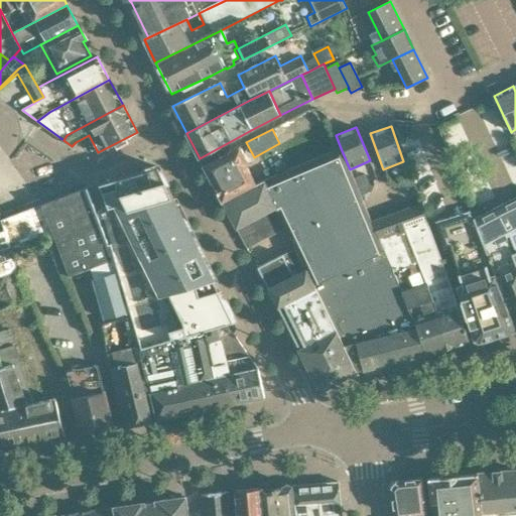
[(249,163),(252,161),(249,156),(246,157),(240,146),(203,165),(222,202),(256,183),(246,164),(247,163),(248,164),(249,163)]
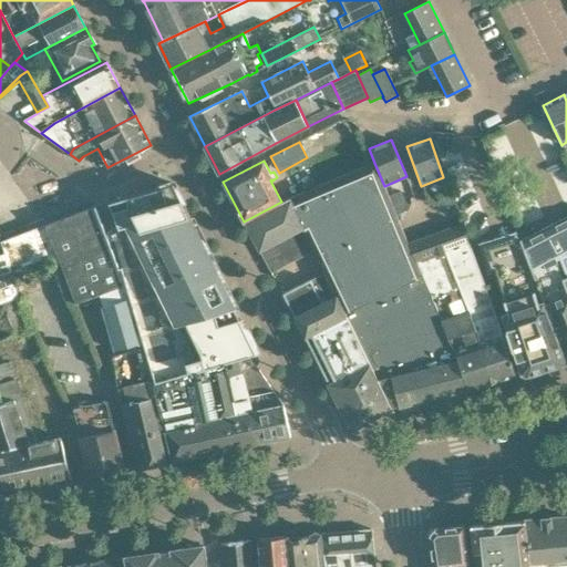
[(419,268),(409,243),(384,186),(374,163),(281,202),(244,222),(259,251),(302,228),(303,229),(305,228),(327,271),(332,282),(343,301),(368,356),(392,410),(467,391),(468,391),(455,350),(456,349),(434,301),(433,297),(419,268)]
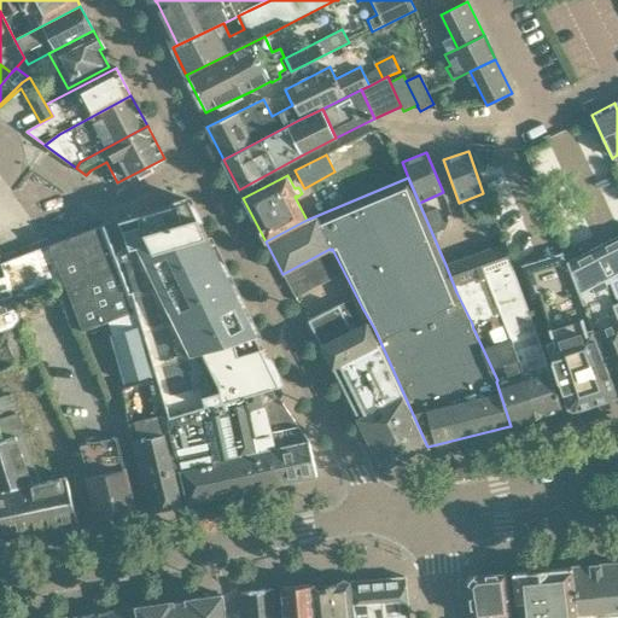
[(279,397),(279,385),(188,200),(139,215),(104,225),(129,292),(133,291),(169,418),(274,386),(279,397)]
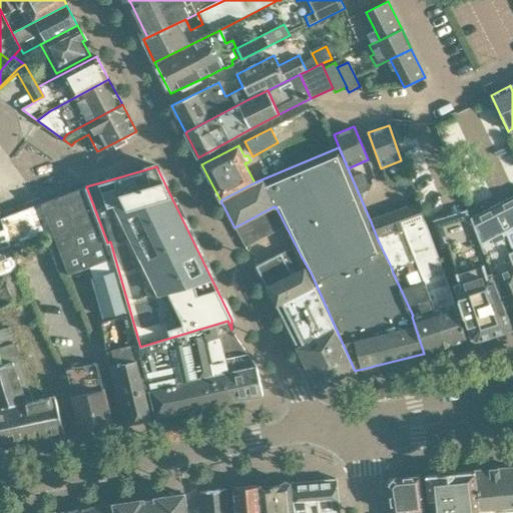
[(395,185),(399,188),(410,184),(408,176),(397,180),(395,185)]
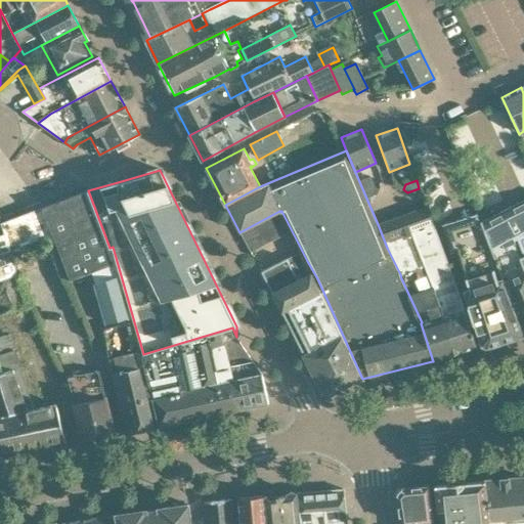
[(374,186),(363,190),(366,199),(377,193),(379,189),(374,186)]
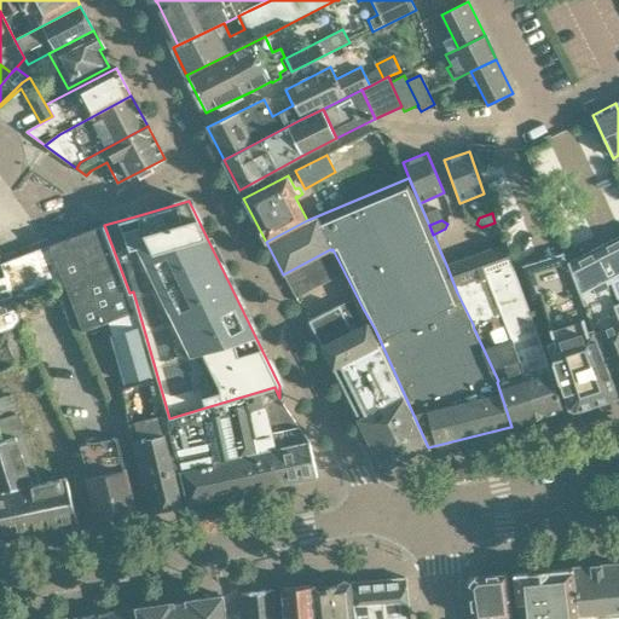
[(100,226),(51,246),(63,277),(84,331),(136,312),(134,307),(132,307),(114,261),(115,261),(100,226)]
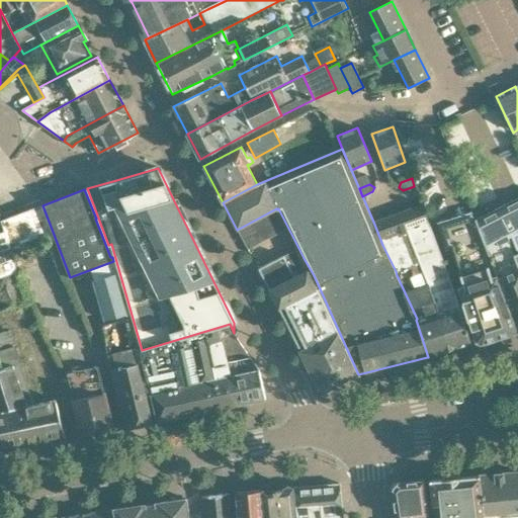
[(517,196),(476,220),(497,274),(517,328),(517,241),(517,238),(517,237),(517,196)]
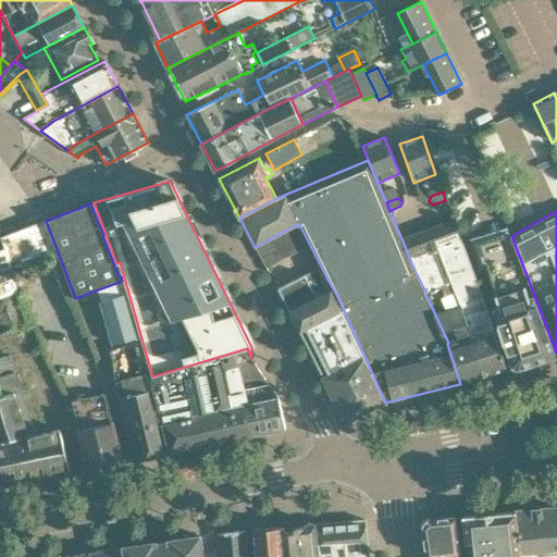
[(441,245),(460,239),(454,219),(401,238),(411,263),(425,292),(426,296),(448,343),(447,344),(460,384),(484,375),(441,245)]
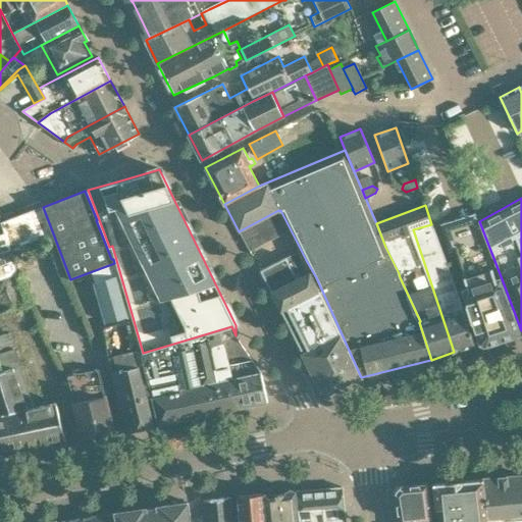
[(0,279),(18,273),(11,250),(53,233),(43,207),(1,222),(5,235),(0,236),(0,279)]
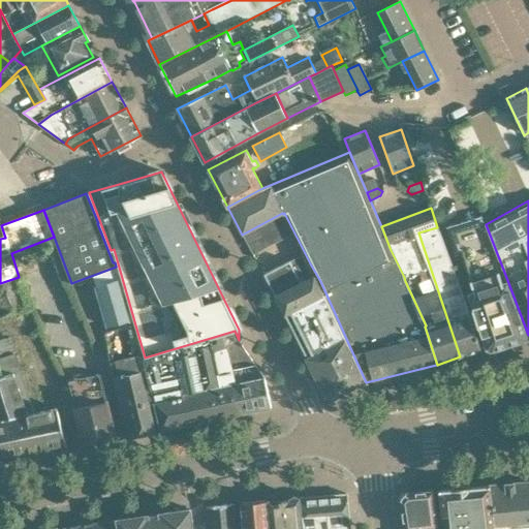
[(528,335),(507,280),(486,224),(484,225),(480,217),(446,228),(456,256),(461,254),(474,293),(467,296),(473,314),(486,348),(492,351),(528,339),(528,335)]
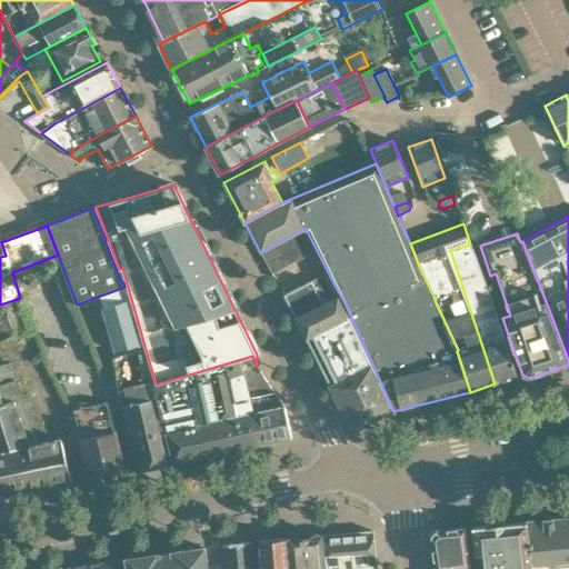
[(470,245),(450,250),(495,383),(518,377),(505,336),(498,319),(499,319),(499,318),(487,285),(473,247),(471,247),(470,245)]
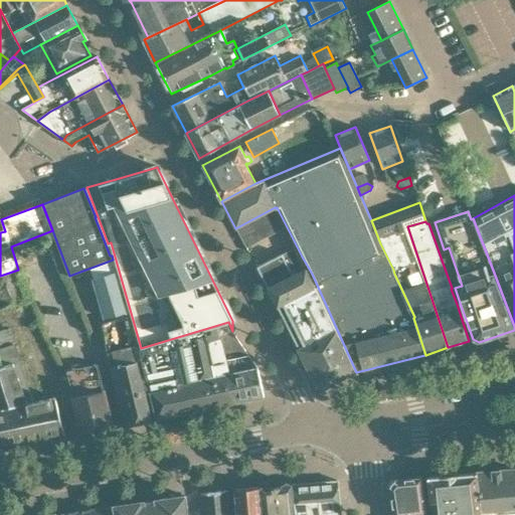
[(256,267),(317,385),(356,372),(334,323),(312,274),(302,256),(297,246),(294,248),(296,252),(285,259),(282,254),(256,267)]
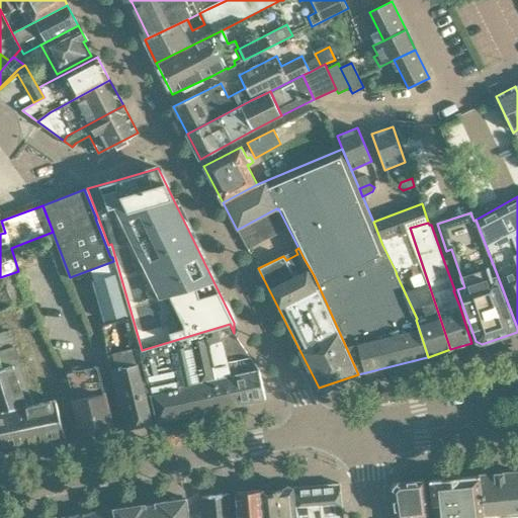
[(18,271),(0,277),(0,311),(31,299),(20,271),(18,271)]
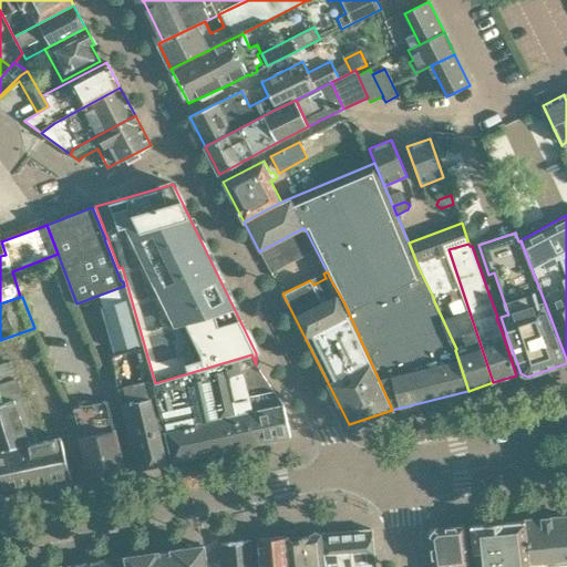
[(111,357),(115,377),(137,468),(174,461),(165,425),(156,391),(129,298),(103,306),(115,350),(116,350),(117,354),(111,357)]
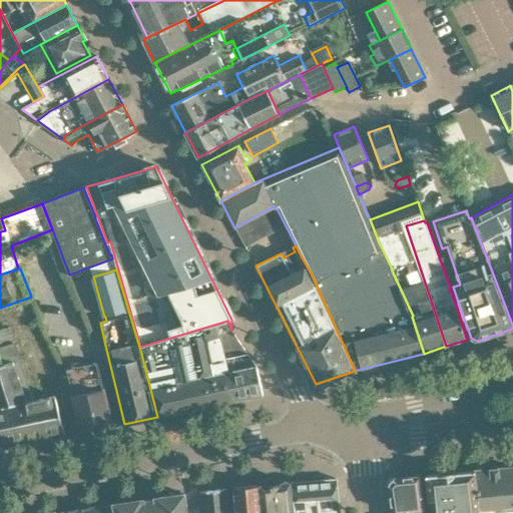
[(0,330),(0,347),(8,381),(2,383),(6,399),(15,397),(16,404),(18,404),(27,442),(64,434),(57,396),(34,402),(30,391),(31,390),(16,343),(15,343),(9,327),(0,330)]
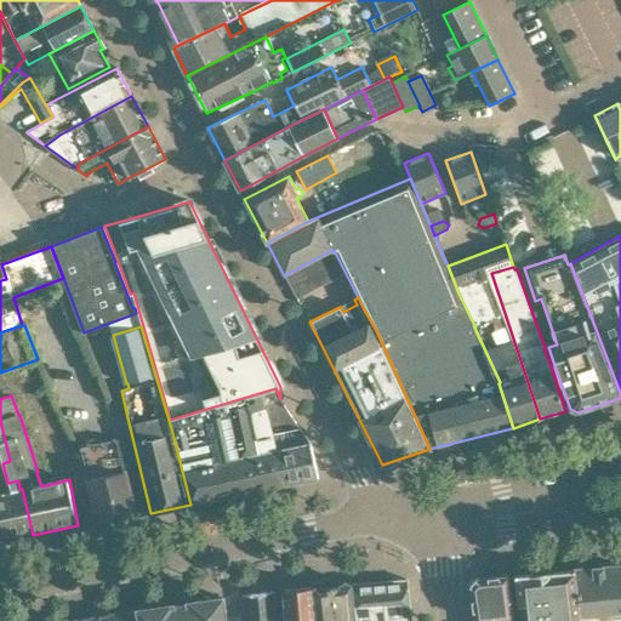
[(265,405),(269,420),(272,428),(273,434),(278,450),(275,451),(283,485),(318,478),(311,443),(280,400),(265,405)]
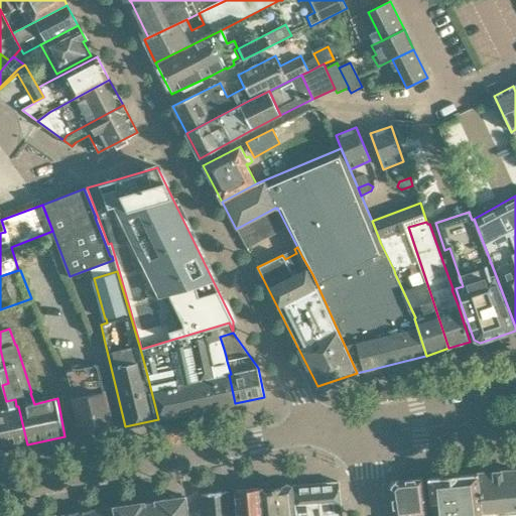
[(202,389),(208,409),(235,403),(229,375),(231,374),(227,361),(226,356),(224,349),(206,355),(203,343),(188,347),(189,349),(197,373),(202,389)]
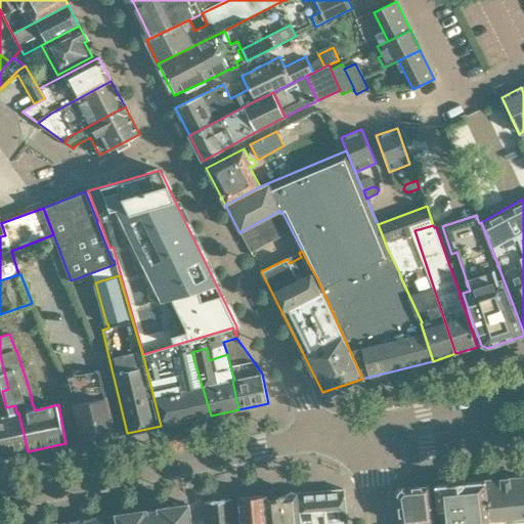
[(0,452),(1,456),(28,451),(18,412),(16,412),(15,405),(6,407),(2,391),(8,389),(0,354),(0,452)]
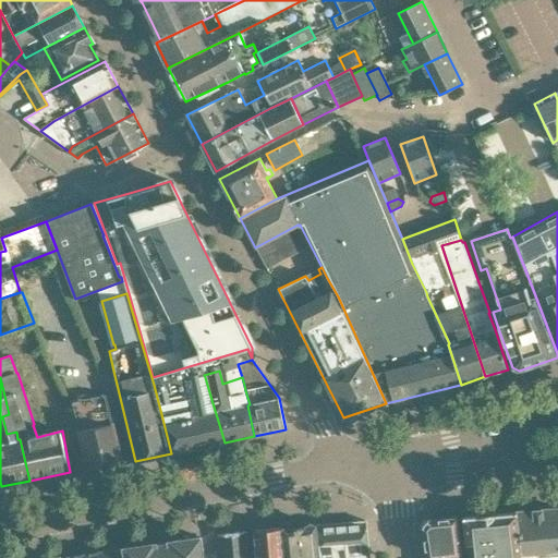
[(181,377),(154,385),(162,419),(171,453),(225,443),(218,421),(213,403),(205,377),(182,384),(181,377)]
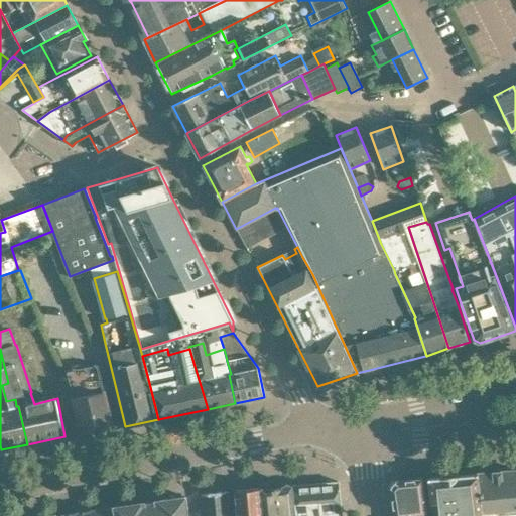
[(95,365),(76,370),(69,371),(81,433),(114,427),(99,367),(95,365)]
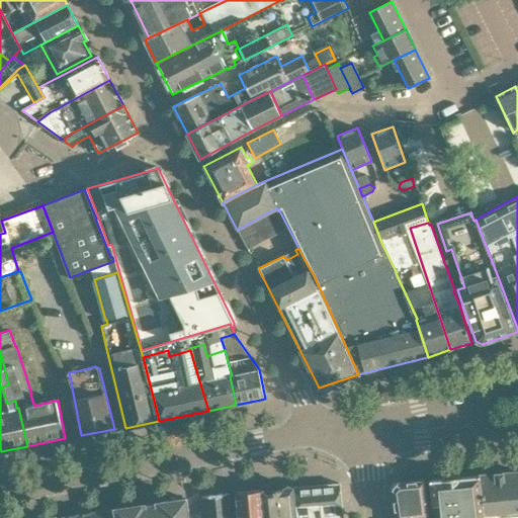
[(517,471),(479,476),(484,514),(500,512),(500,517),(517,515),(517,471)]
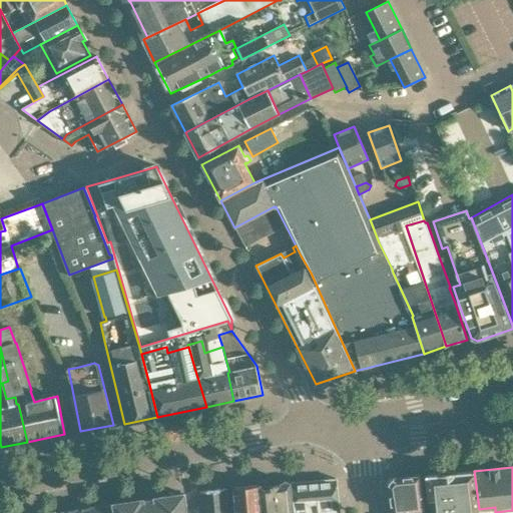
[(479,512),(479,509),(474,471),(425,476),(428,512),(479,512)]
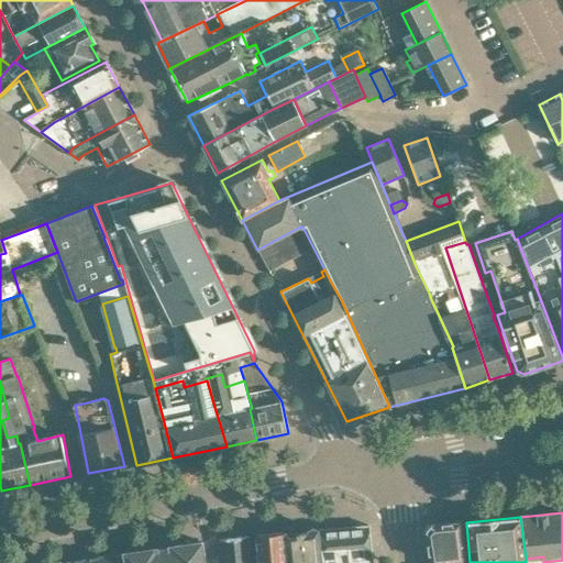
[(430,562),(464,562),(463,544),(461,522),(431,525),(426,531),(430,562)]
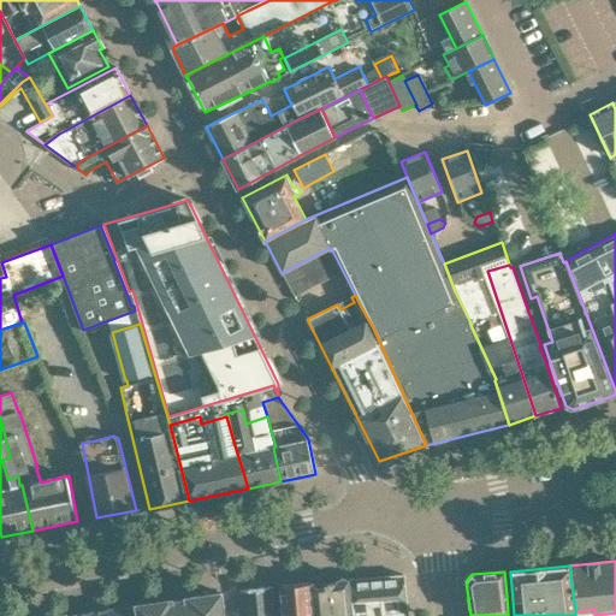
[(408,615),(403,575),(348,580),(353,615),(408,615)]
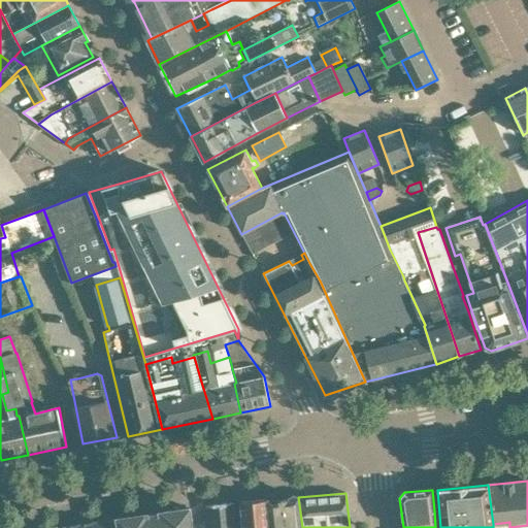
[(302,527),(298,497),(266,500),(268,527),(302,527)]
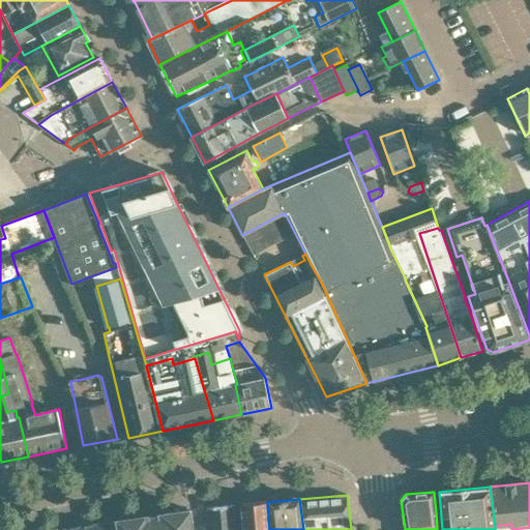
[(269,529),(267,502),(240,504),(242,529),(269,529)]
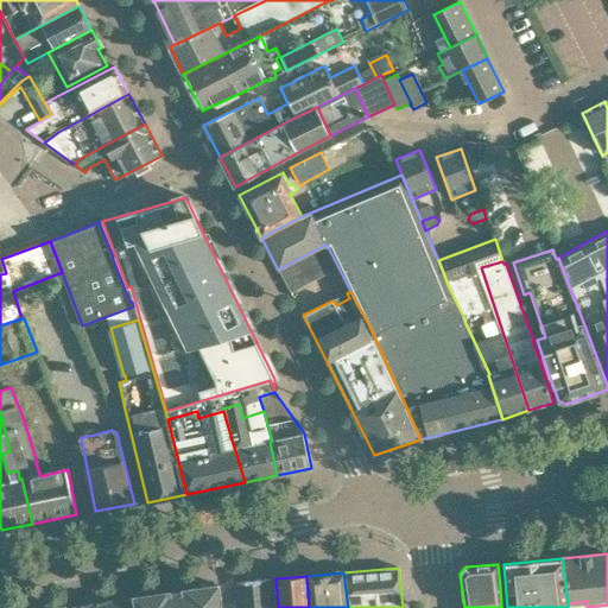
[(271,607),(268,580),(238,582),(239,607),(271,607)]
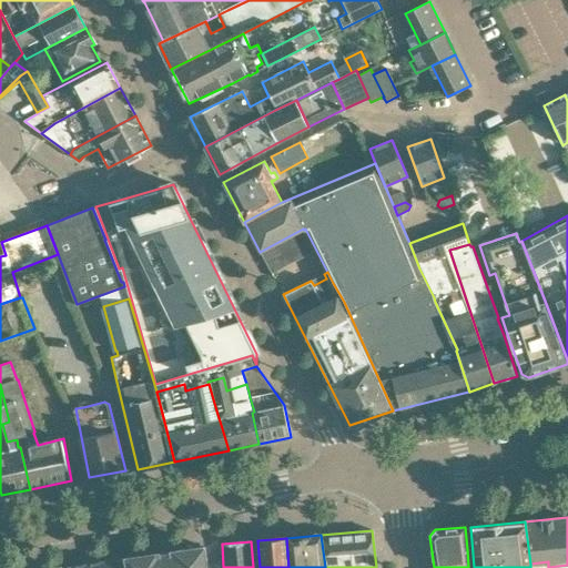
[(205,567),(203,546),(172,550),(172,551),(158,554),(158,553),(125,557),(127,558),(118,559),(117,558),(69,567),(205,567)]
